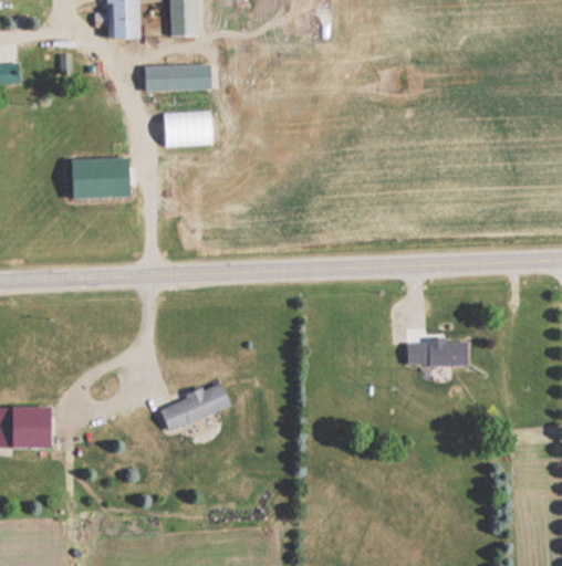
[(139,0),(107,0),(108,37),(141,37),(139,0)]
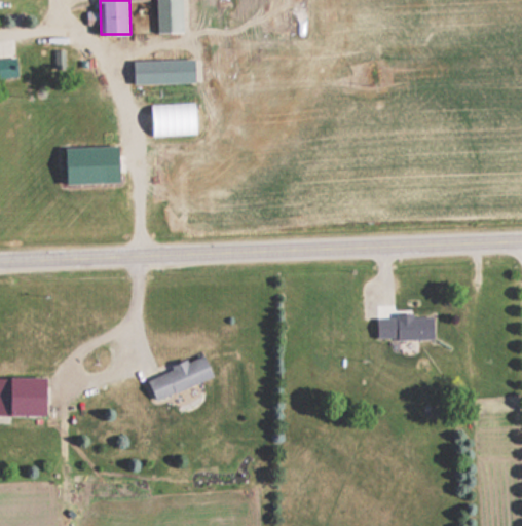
[(157,0),(158,32),(185,31),(184,0),(157,0)]
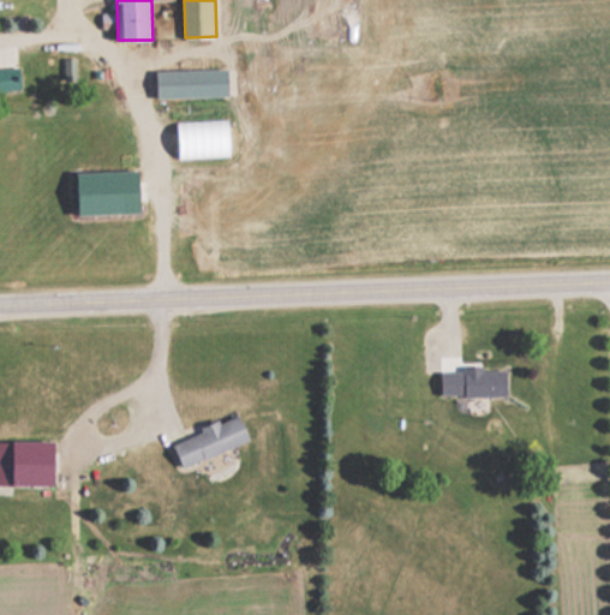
[(0,94),(24,93),(21,58),(0,59),(0,94)]
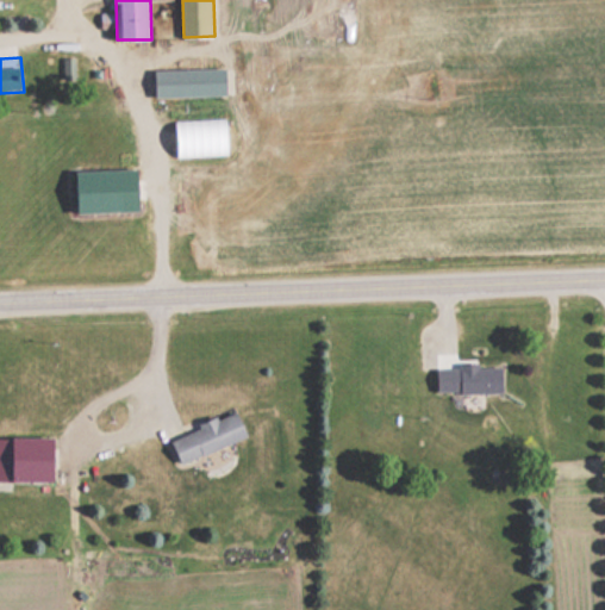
[(191,69),(157,69),(157,97),(191,97),(191,69)]
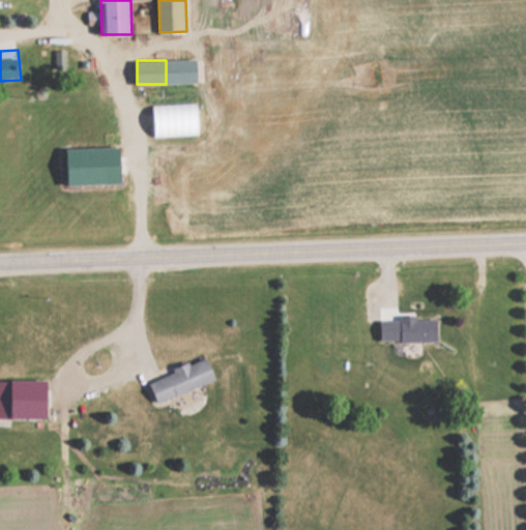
[(154,137),(199,136),(199,104),(153,105),(154,137)]
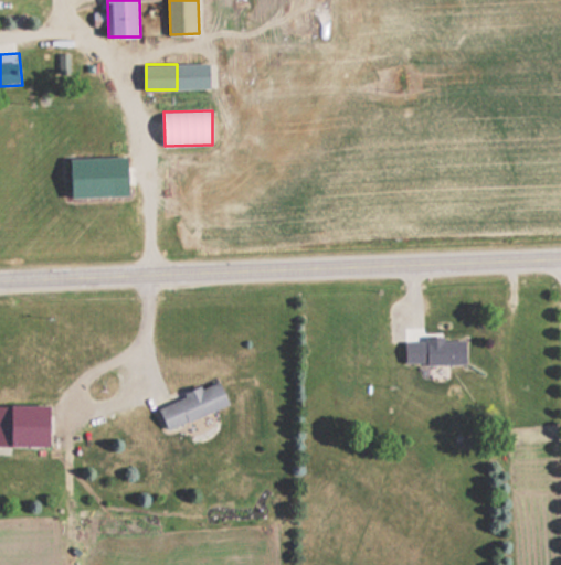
[(71,157),(71,198),(130,196),(129,157),(71,157)]
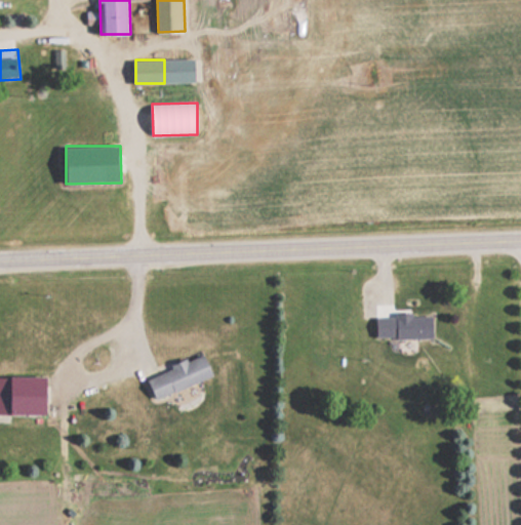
[(434,317),(377,317),(377,338),(434,338),(434,317)]
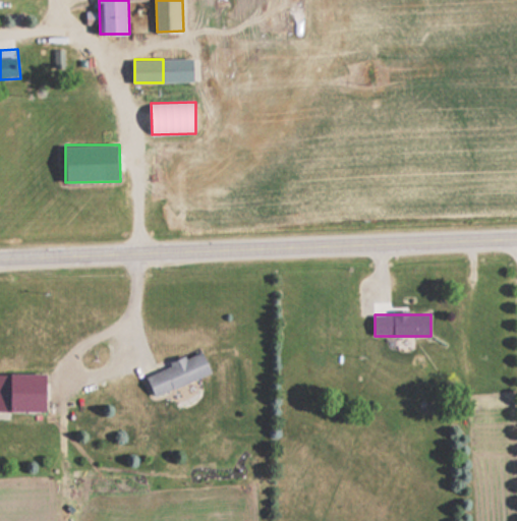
[(213,374),(205,352),(147,373),(155,396),(213,374)]
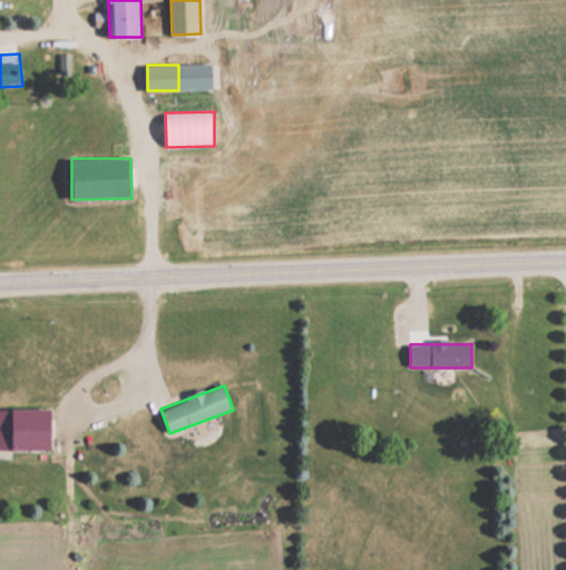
[(51,408),(0,408),(0,450),(51,450),(51,408)]
